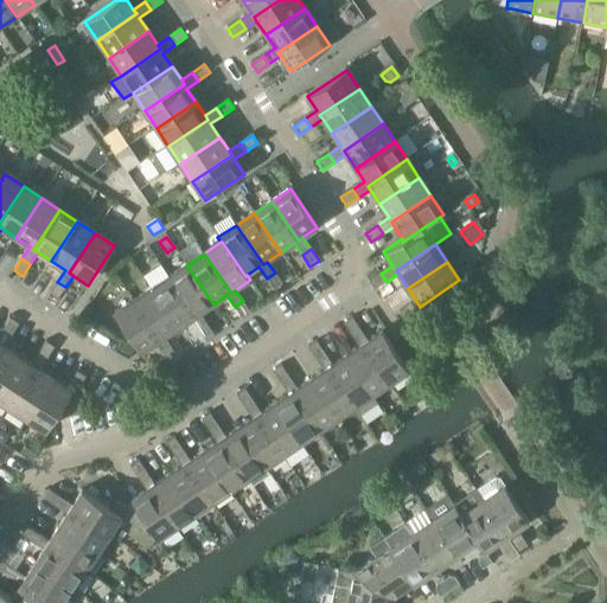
[(213,305),(186,265),(168,277),(196,316),(199,314),(213,305)]
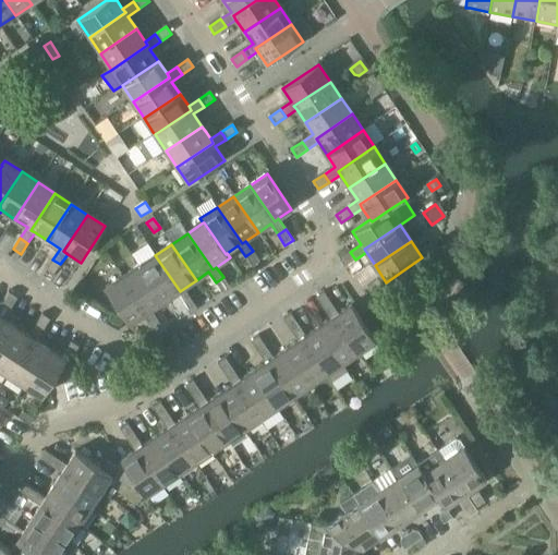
[(253,251),(245,256),(252,267),(259,262),(253,251)]
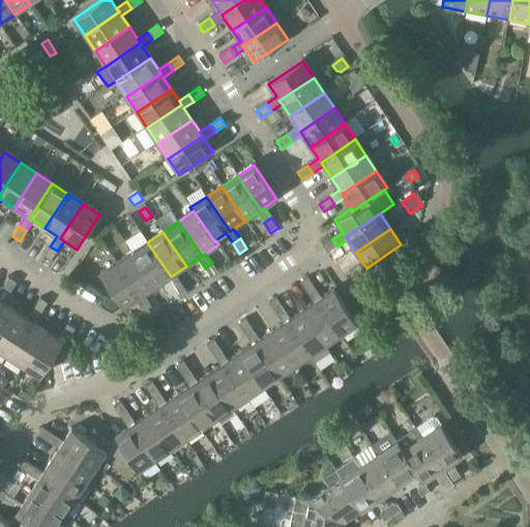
[(337,246),(332,239),(322,246),(327,254),(337,246)]
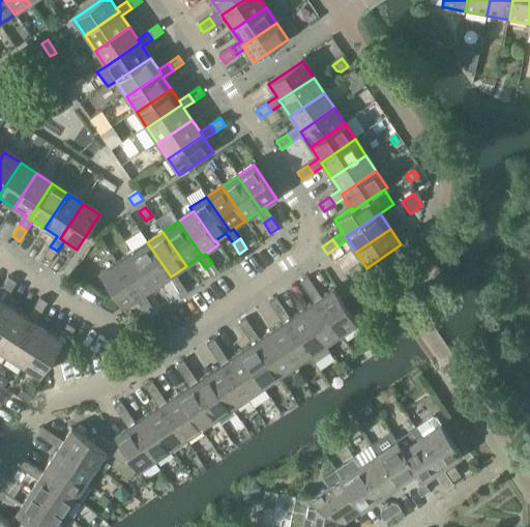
[(131,253),(155,287),(167,279),(174,289),(181,284),(174,274),(171,276),(147,242),(131,253)]
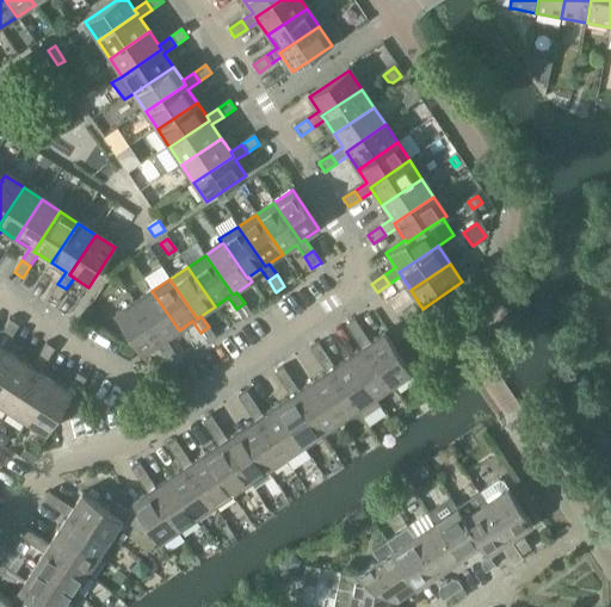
[(66,289),(57,284),(50,296),(59,302),(66,289)]
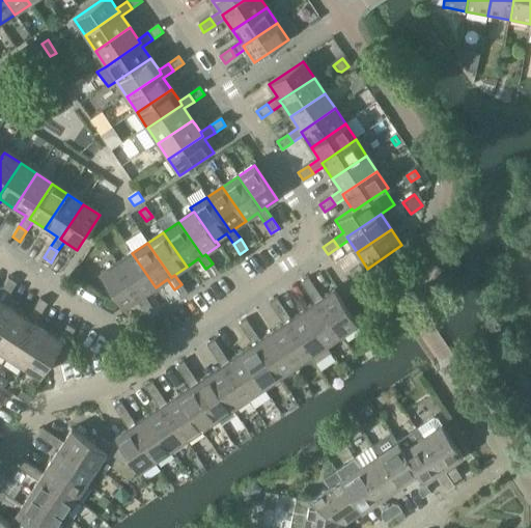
[(156,287),(132,253),(116,264),(140,299),(143,296),(156,287)]
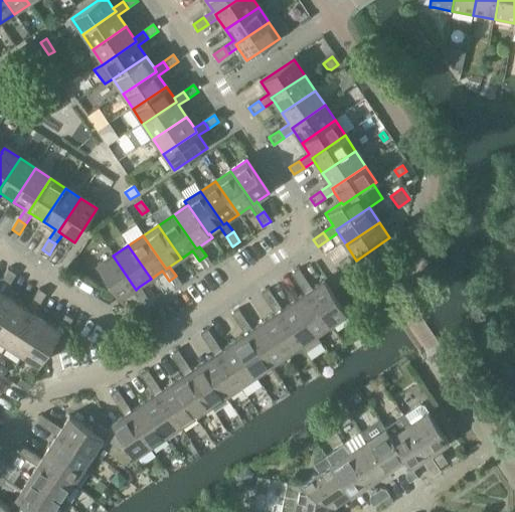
[(139,302),(146,297),(139,287),(136,290),(113,256),(98,266),(120,300),(132,292),(139,302)]
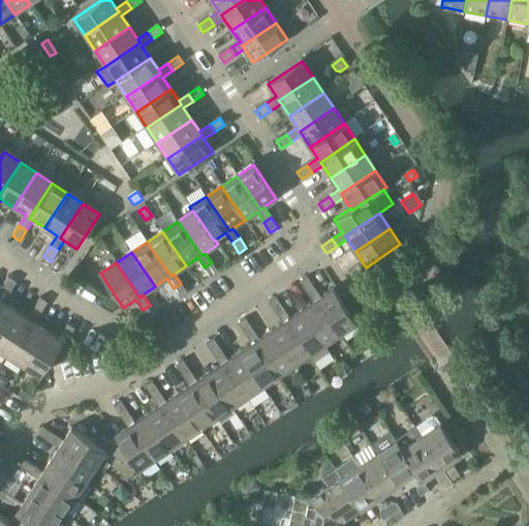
[(212,263),(205,268),(212,278),(219,273),(212,263)]
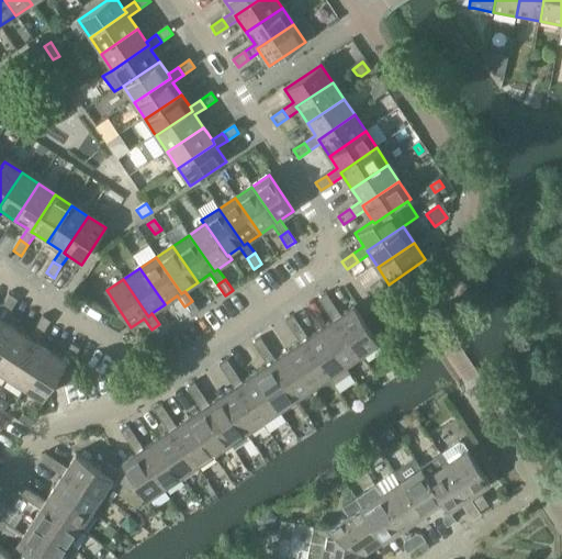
[(370,290),(375,298),(386,290),(381,282),(370,290)]
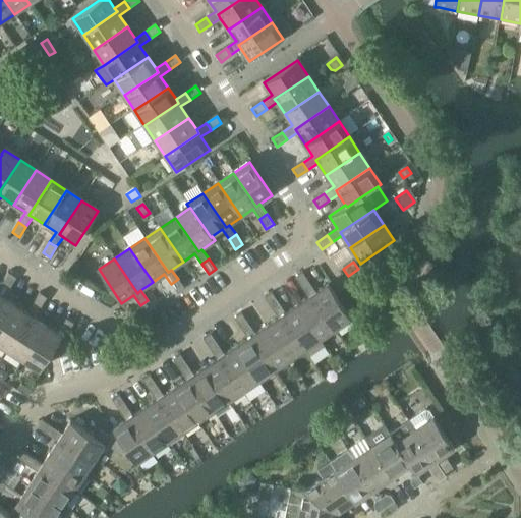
[(2,284),(10,289),(16,279),(9,274),(2,284)]
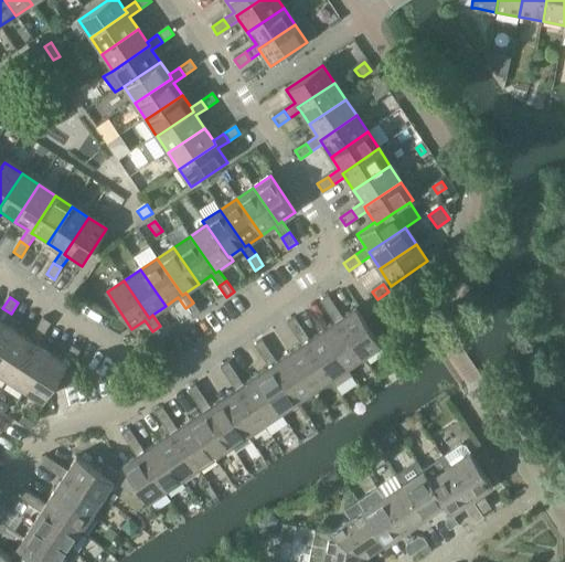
[(328,314),(336,308),(328,297),(320,301),(328,314)]
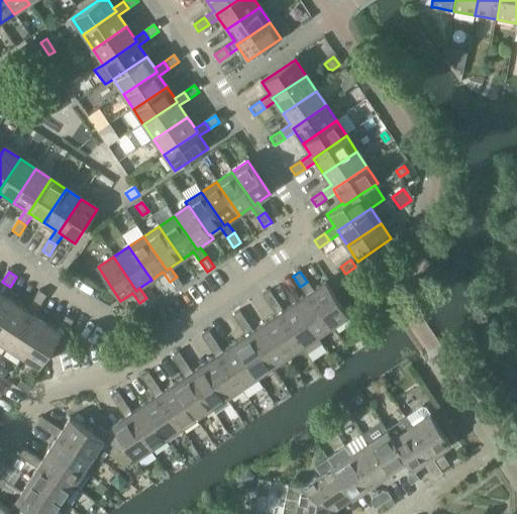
[(177,277),(170,282),(177,292),(184,287),(177,277)]
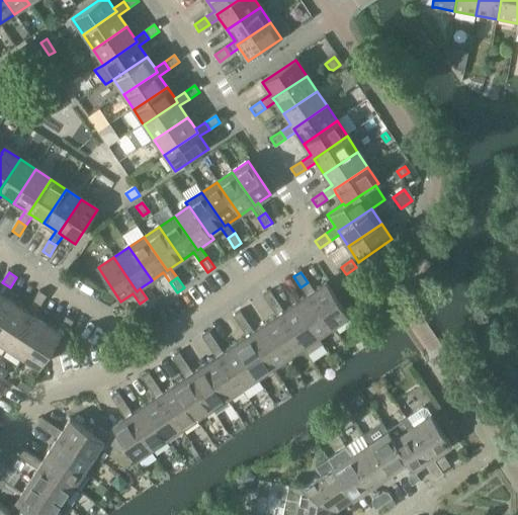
[(10,287),(2,282),(0,285),(0,327),(15,306),(3,297),(10,287)]
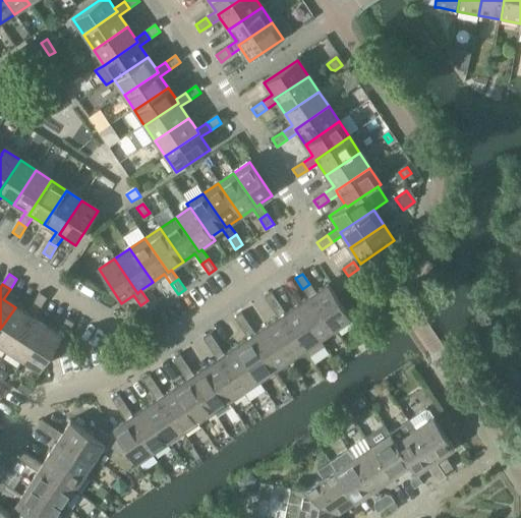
[(309,284),(302,289),(308,298),(312,296),(335,330),(351,319),(328,285),(315,293),(309,284)]
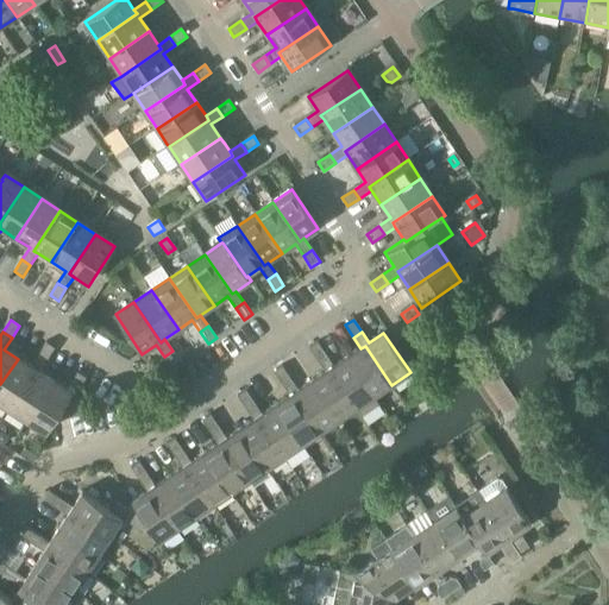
[(39,355),(48,361),(55,350),(46,344),(39,355)]
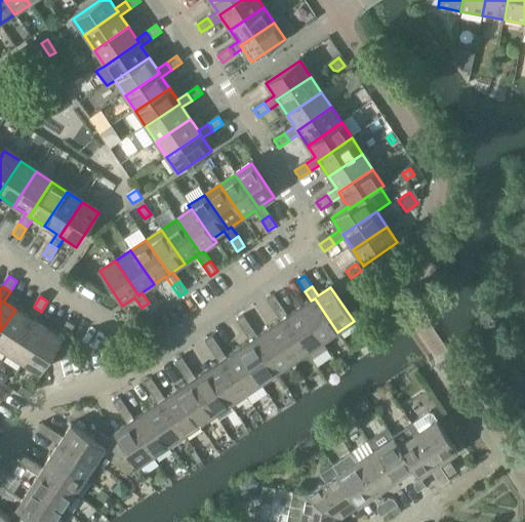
[(274,311),(281,307),(274,296),(267,302),(274,311)]
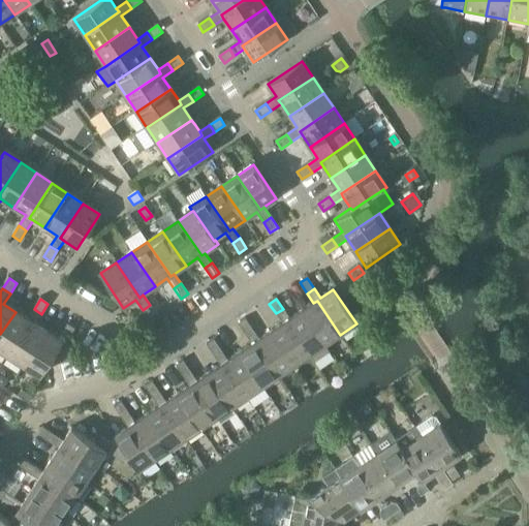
[(302,311),(324,345),(340,335),(317,301),(313,303),(302,311)]
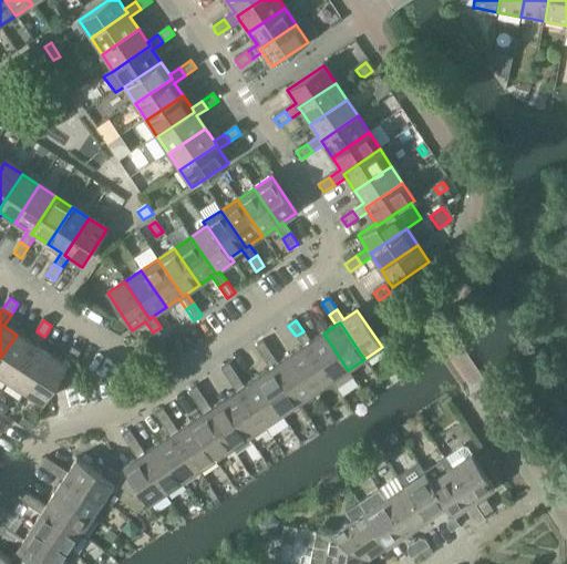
[(161,327),(153,332),(161,342),(168,338),(161,327)]
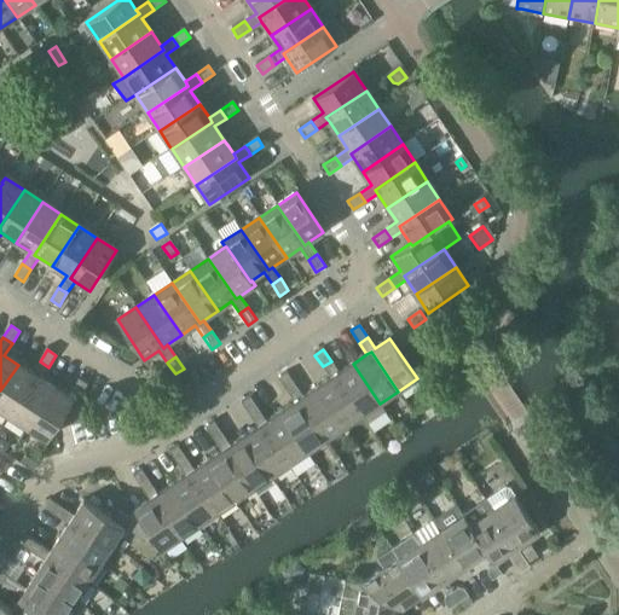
[(48,367),(40,361),(32,373),(36,376),(10,417),(28,429),(55,388),(40,379),(48,367)]
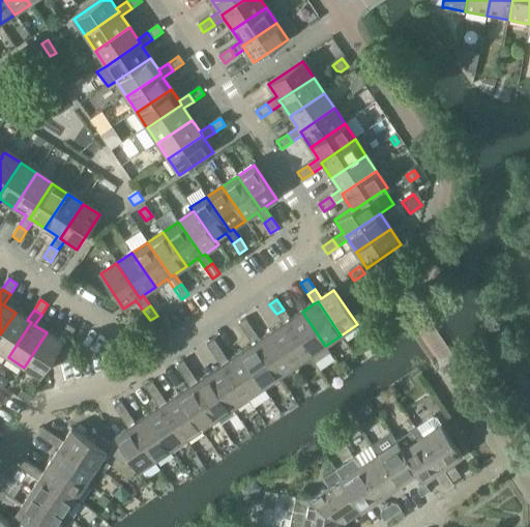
[(284,310),(276,314),(283,324),(287,322),(310,356),(315,363),(330,353),(325,346),(302,312),(290,320),(284,310)]
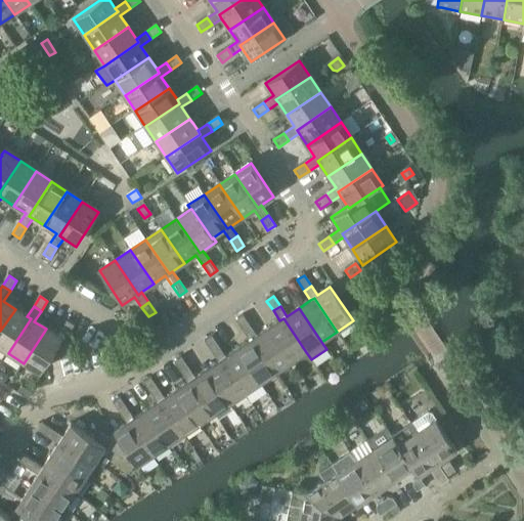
[(15,309),(0,331),(0,347),(8,353),(31,318),(27,316),(15,309)]
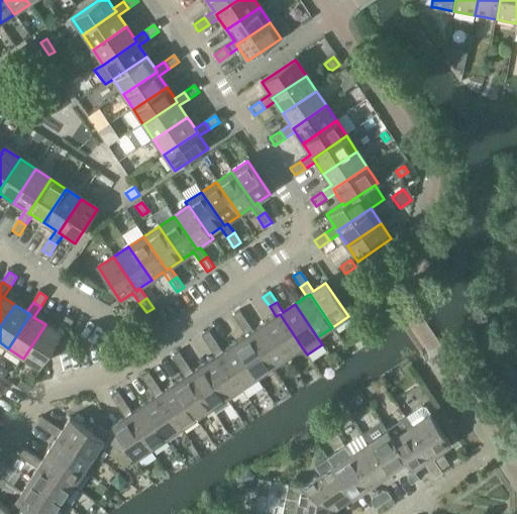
[(239,327),(246,322),(239,312),(232,317),(239,327)]
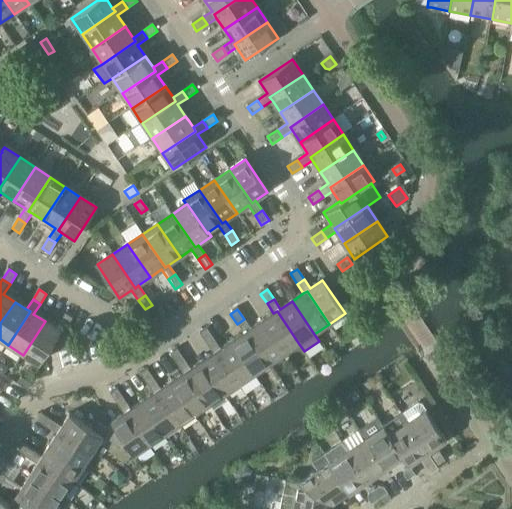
[(262,321),(284,354),(299,344),(277,311),(273,313),(262,321)]
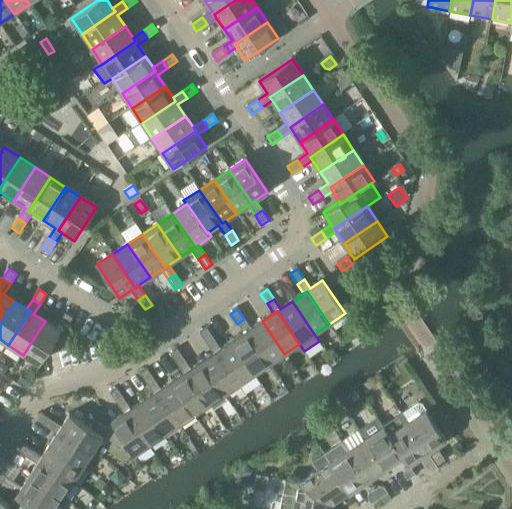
[(66,329),(73,319),(65,314),(59,325),(66,329)]
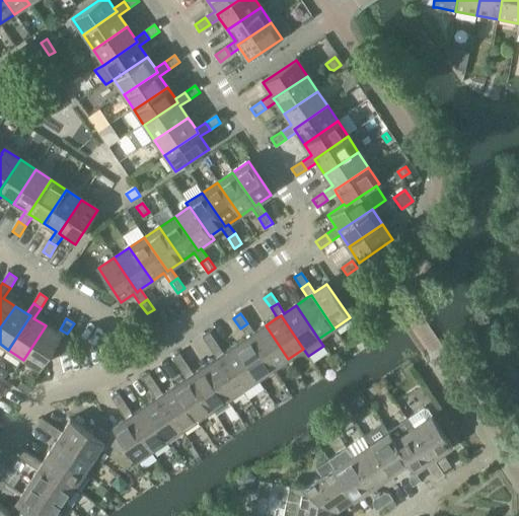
[(247,323),(240,328),(246,338),(250,336),(273,369),(288,359),(266,325),(254,334),(247,323)]
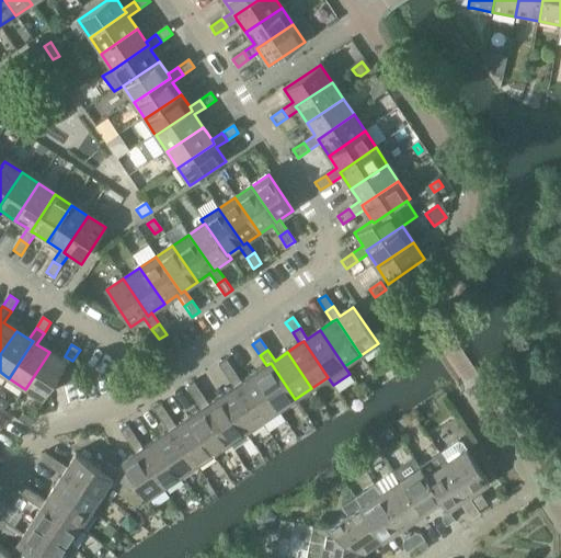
[(49,352),(25,389),(43,400),(67,364),(49,352)]
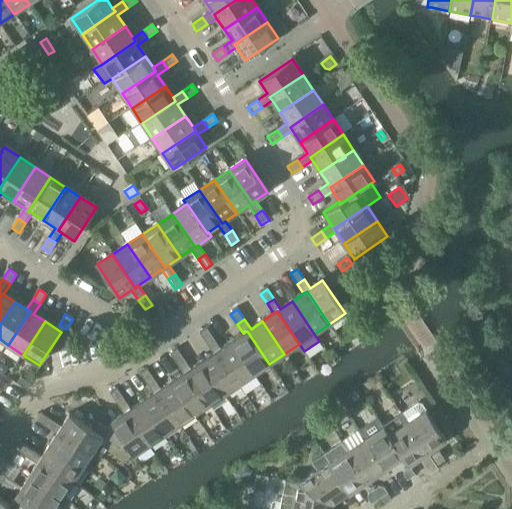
[(207,344),(214,339),(207,329),(200,334),(207,344)]
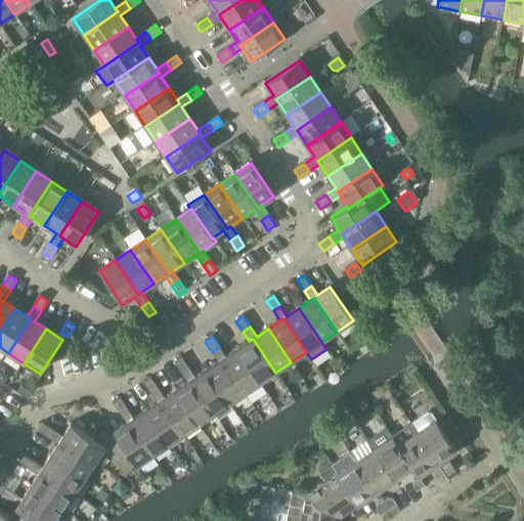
[(237,349),(260,383),(275,373),(253,339),(249,341),(237,349)]
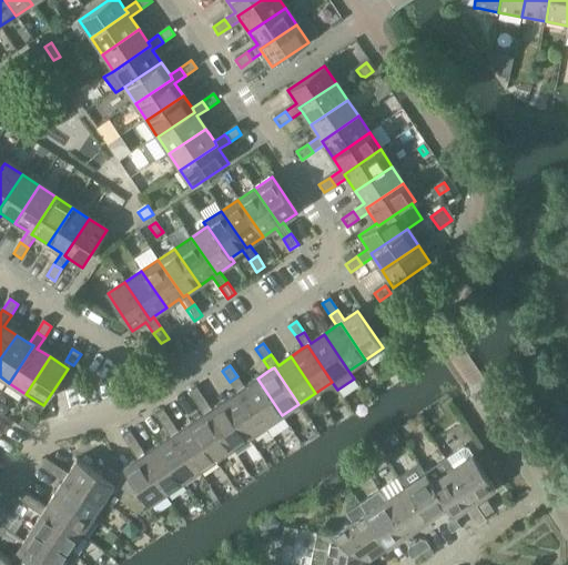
[(237,376),(230,382),(236,393),(240,390),(265,427),(282,415),(257,379),(244,387),(237,376)]
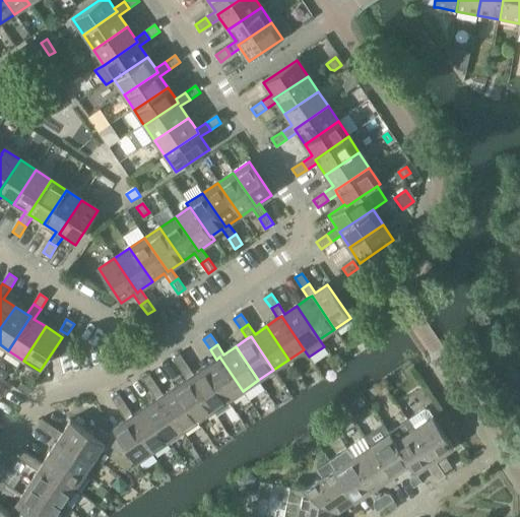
[(180,370),(187,365),(180,354),(173,360),(180,370)]
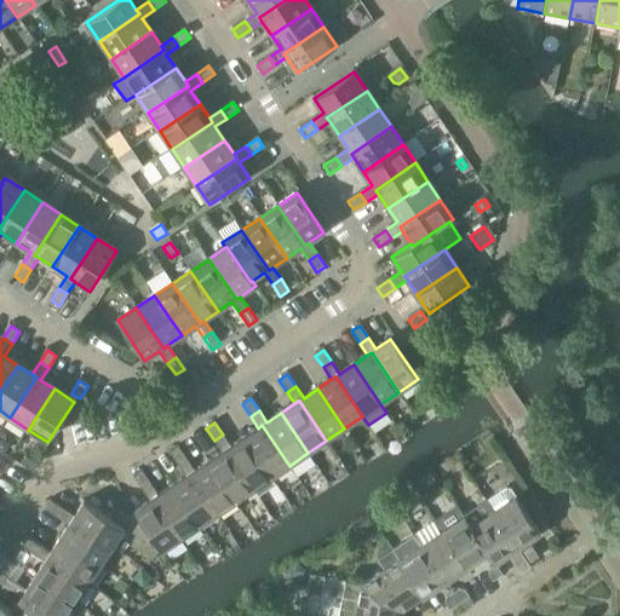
[(245,438),(271,478),(290,466),(262,425),(258,429),(245,438)]
